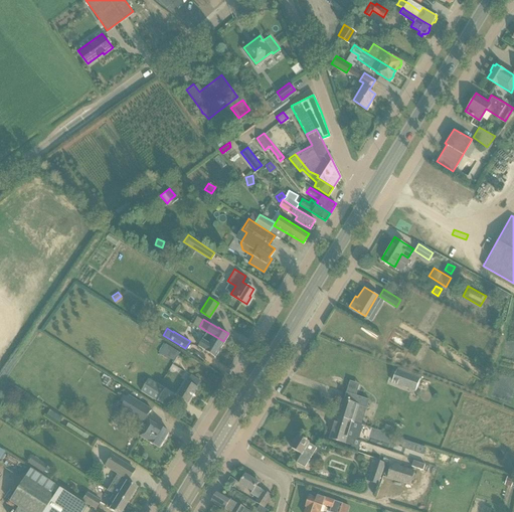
[(205,349),(206,350),(214,355),(223,341),(206,331),(198,344),(197,344),(205,349)]
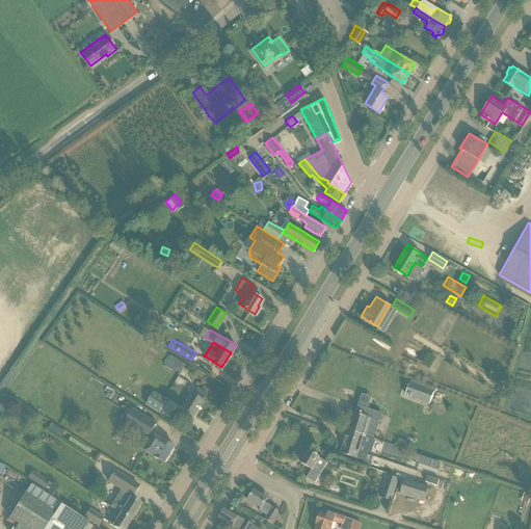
[(170,353),(164,364),(171,368),(171,366),(180,371),(185,362),(170,353)]
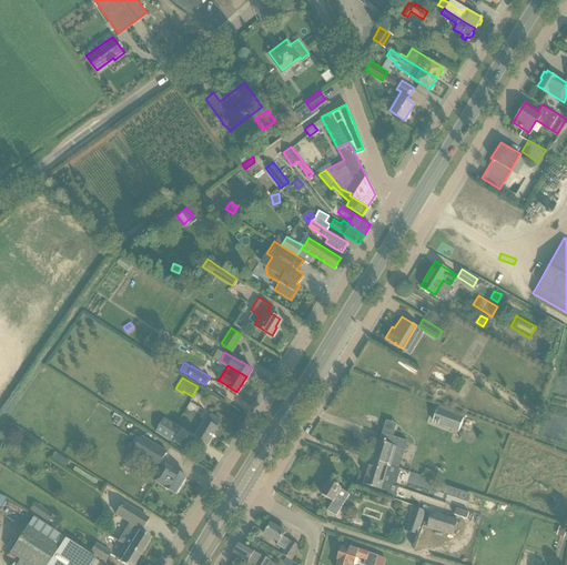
[(200,412),(203,406),(193,401),(190,406),(200,412)]
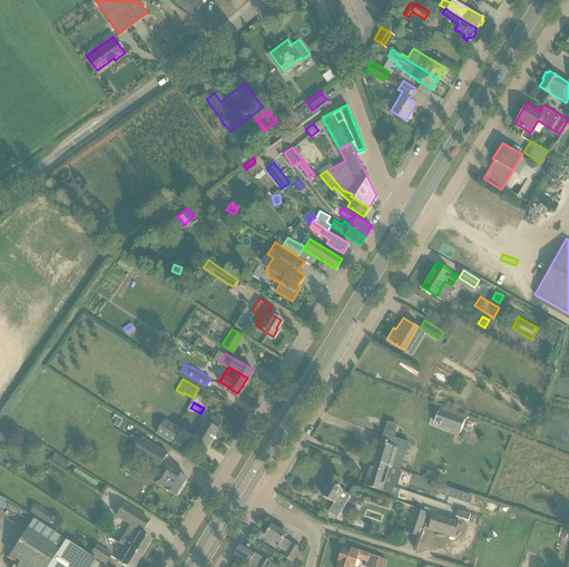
[(460,430),(464,417),(438,408),(433,419),(460,430)]
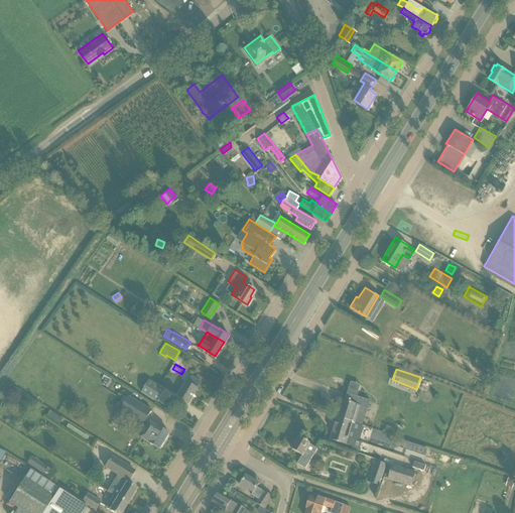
[(201,380),(191,375),(190,374),(187,380),(186,379),(176,395),(187,401),(201,380)]
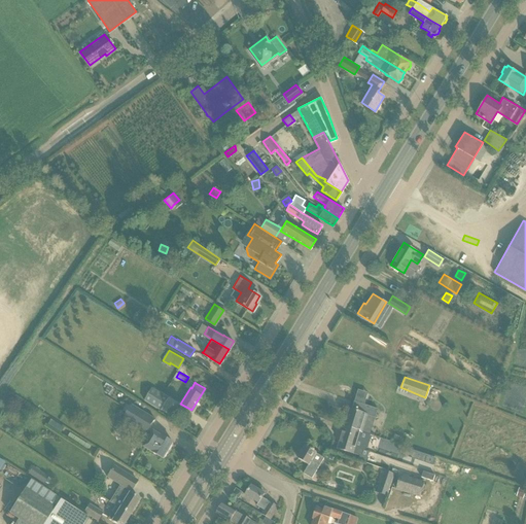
[(143,398),(160,409),(167,396),(151,386),(143,398)]
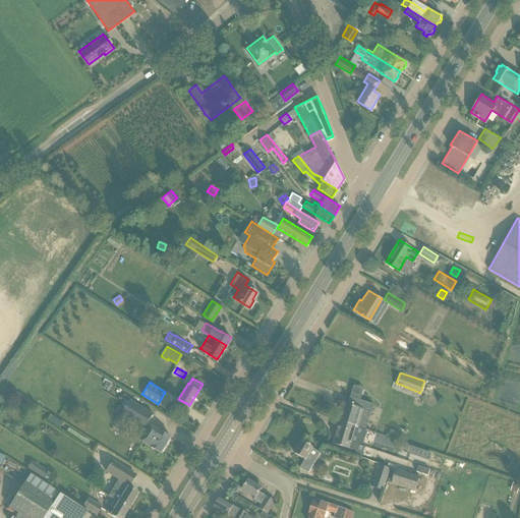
[(130,394),(122,408),(145,422),(154,408),(131,395),(130,394)]
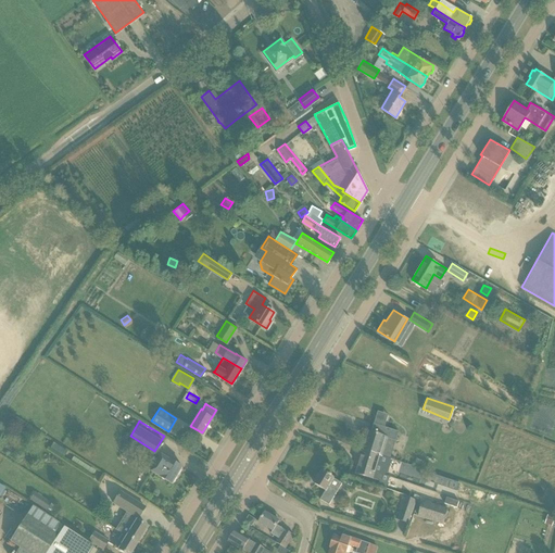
[(363,448),(355,472),(371,477),(380,479),(382,473),(388,470),(391,457),(381,454),(381,451),(387,435),(395,438),(398,429),(373,422),(370,430),(368,429),(363,445),(363,448)]
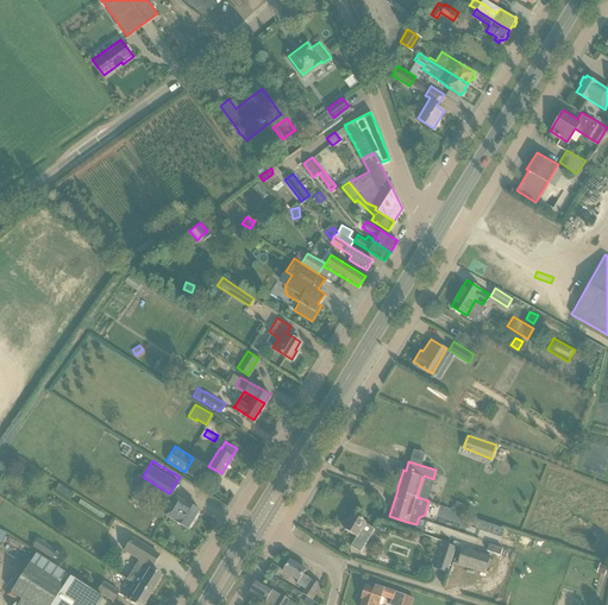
[(57,483),(54,489),(68,498),(73,492),(57,483)]
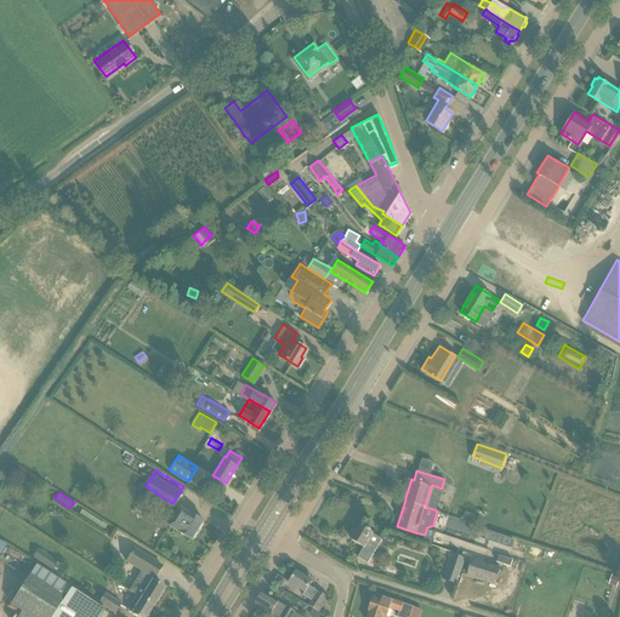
[(169,524),(192,538),(203,519),(189,510),(180,504),(169,524)]
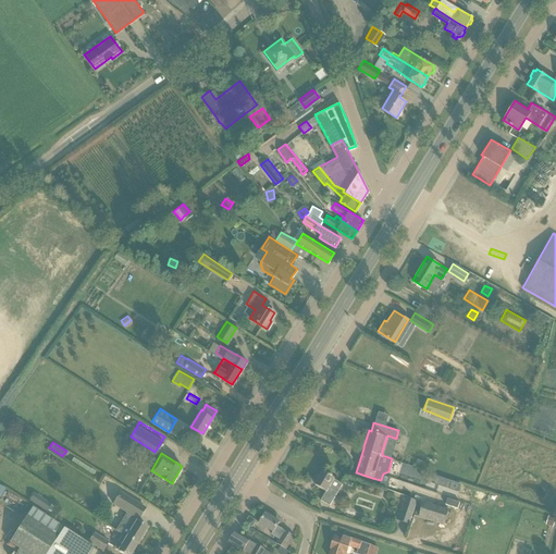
[(329,503),(334,494),(342,482),(333,477),(331,476),(322,469),(314,482),(325,489),(320,497),(329,503)]
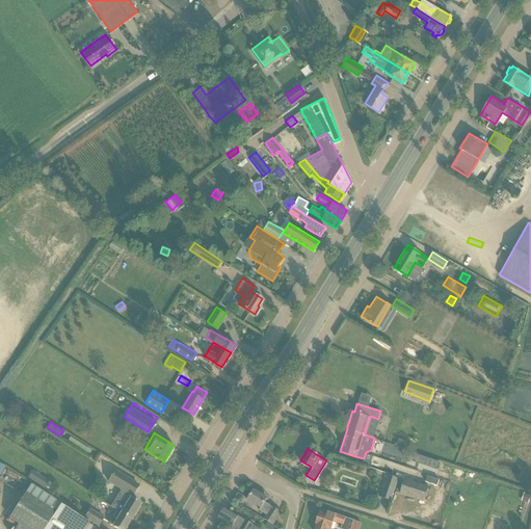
[(433,466),(435,457),(420,452),(418,460),(433,466)]
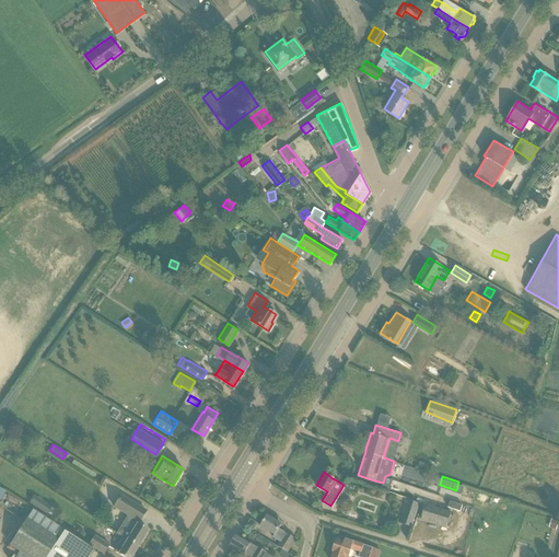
[(389,485),(387,490),(409,498),(411,492),(389,485)]
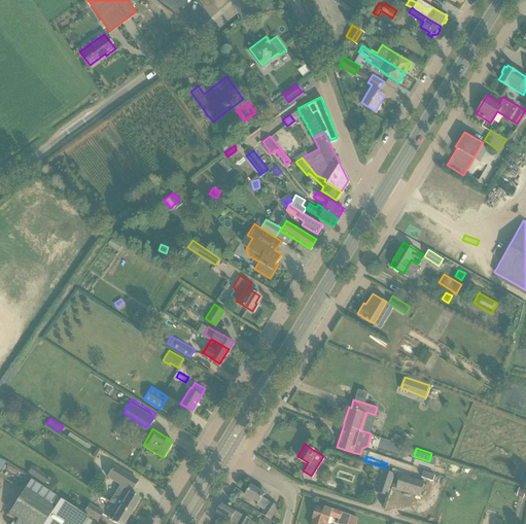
[(111,463),(105,475),(118,483),(121,485),(118,491),(114,488),(108,499),(114,503),(119,505),(118,507),(129,513),(138,497),(130,491),(129,491),(130,489),(136,479),(111,463)]
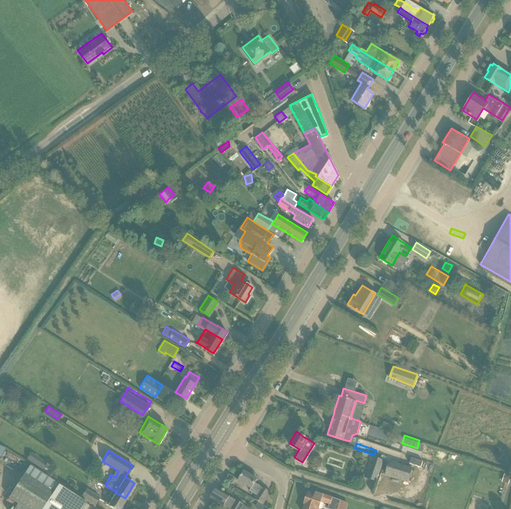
[(30,451),(26,457),(34,462),(38,456),(30,451)]
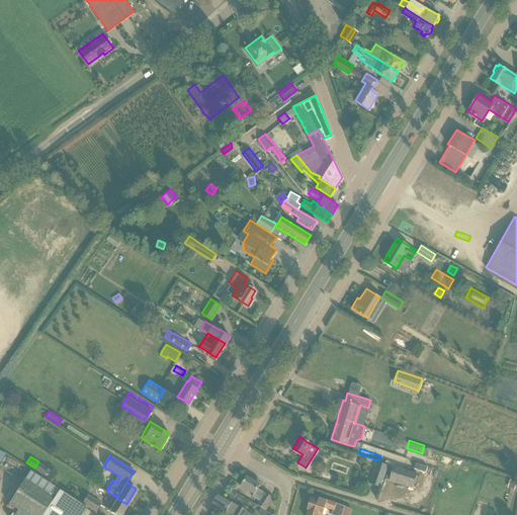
[(379,485),(386,463),(376,460),(370,482),(379,485)]
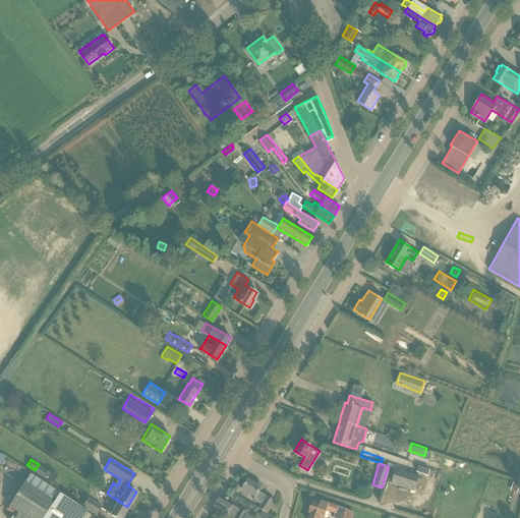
[(415,469),(427,473),(428,467),(417,464),(415,469)]
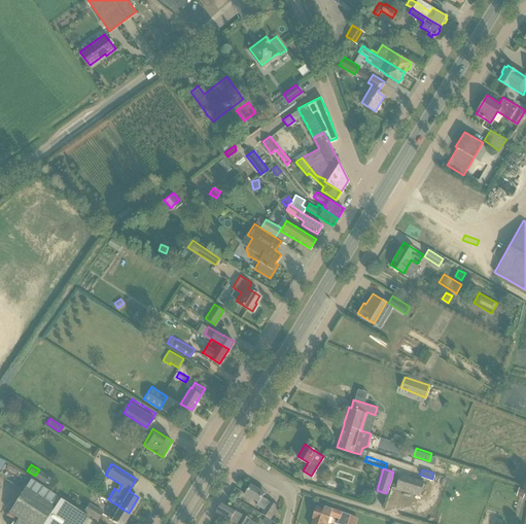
[(419,494),(422,484),(423,481),(400,473),(398,477),(395,487),(419,494)]
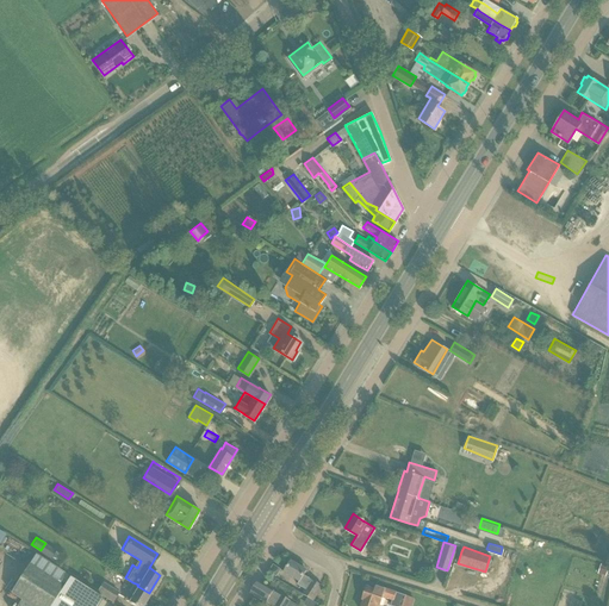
[(94,605),(101,597),(35,553),(10,592),(19,599),(13,605),(94,605)]
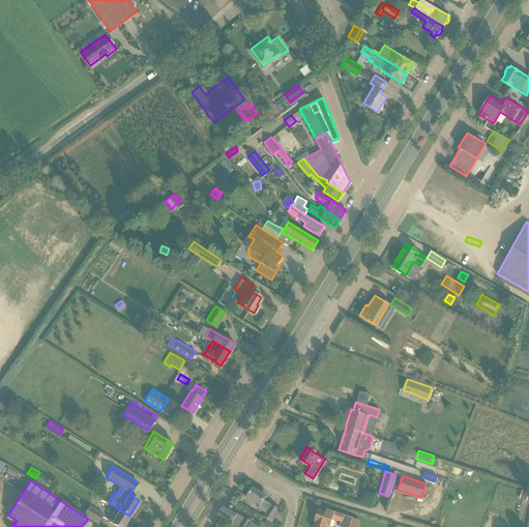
[(329,480),(327,488),(340,492),(342,485),(329,480)]
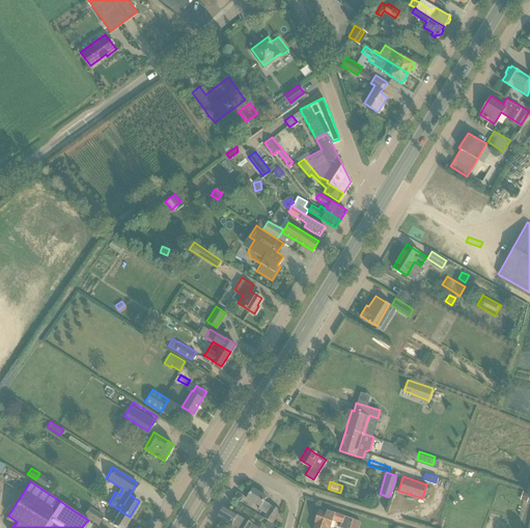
[(265,511),(262,516),(272,521),(279,509),(263,499),(266,495),(252,487),(247,497),(259,504),(257,507),(265,511)]
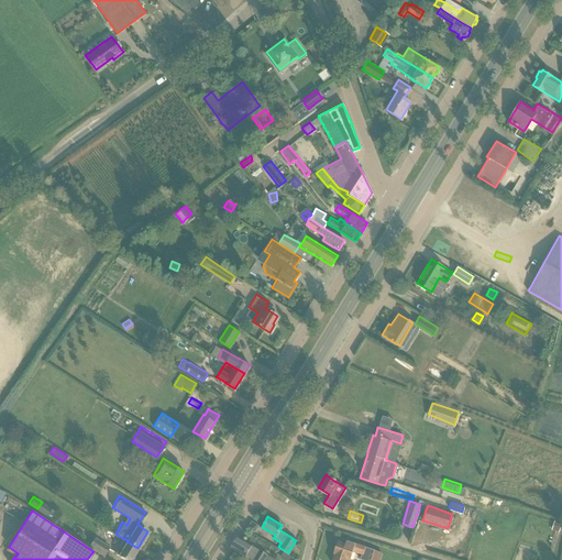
[(552,518),(550,526),(558,529),(560,520),(552,518)]
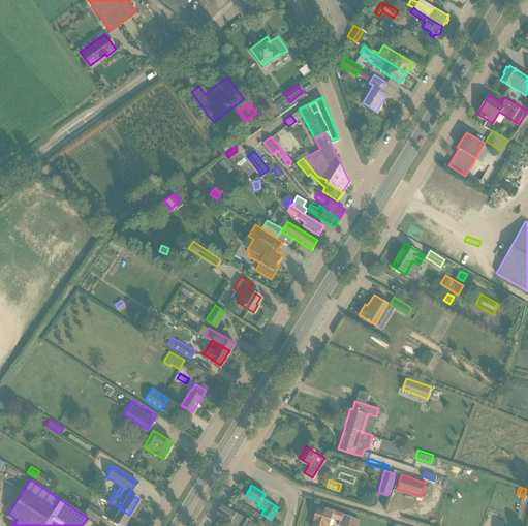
[(236,488),(231,495),(238,498),(242,492),(236,488)]
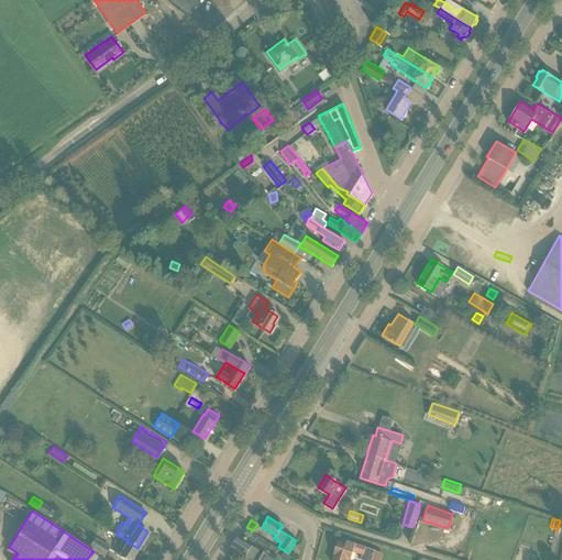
[(94,536),(88,545),(103,553),(109,546),(94,536)]
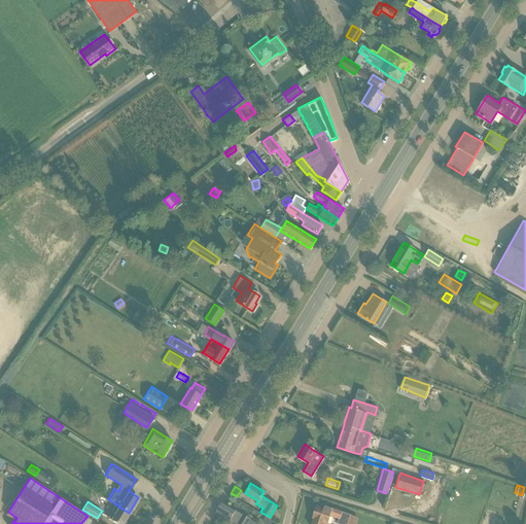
[(222,501),(215,512),(217,513),(224,517),(230,520),(230,519),(236,523),(245,523),(246,523),(248,523),(256,523),(258,523),(237,510),(230,505),(224,502),(222,501)]
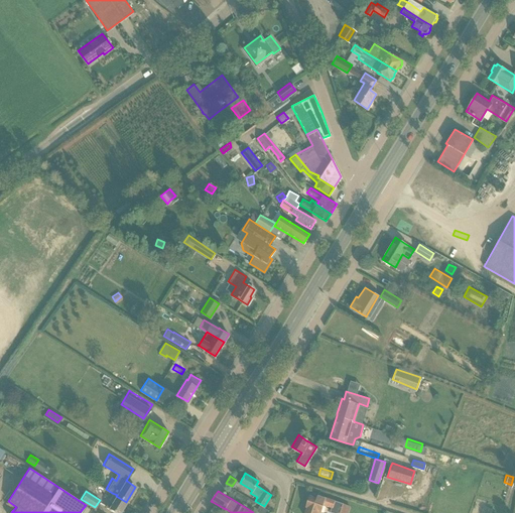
[(110,497),(104,506),(110,509),(116,512),(118,512),(126,502),(116,496),(117,495),(112,493),(110,497)]
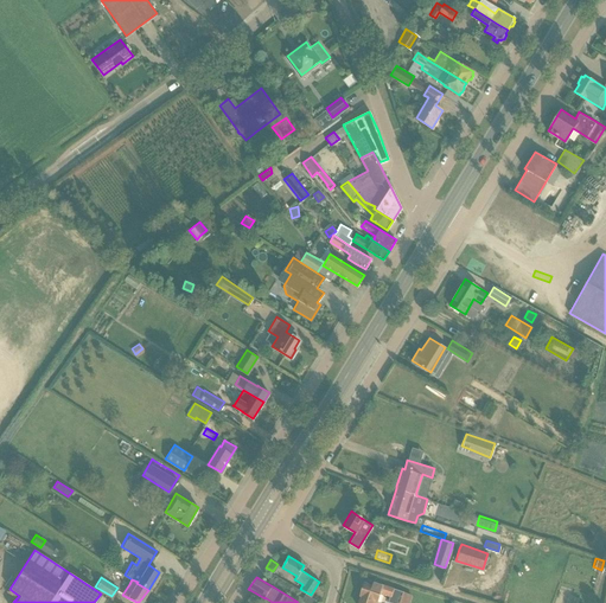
[(361,596),(358,602),(374,602),(375,601),(377,601),(381,592),(389,595),(387,601),(395,602),(397,602),(399,602),(402,590),(374,581),(372,584),(364,582),(359,595),(361,596)]
